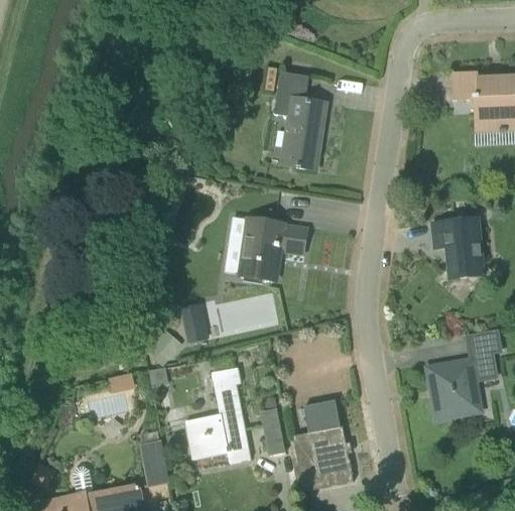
[(325,102),(304,99),(307,76),(279,71),(273,113),(288,115),(281,163),(314,168),(325,102)]
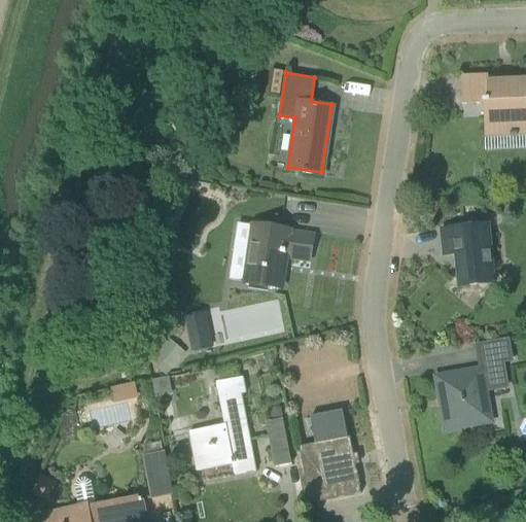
[(525,75),(509,77),(487,78),(487,72),(460,73),(461,100),(483,100),(484,135),(525,133),(525,75)]
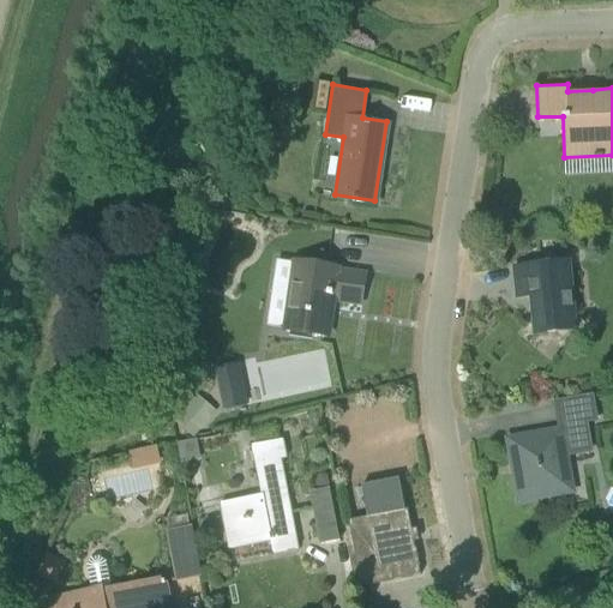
[(284,326),(325,332),(331,296),(359,300),(364,270),(336,266),(336,265),(295,259),(284,326)]
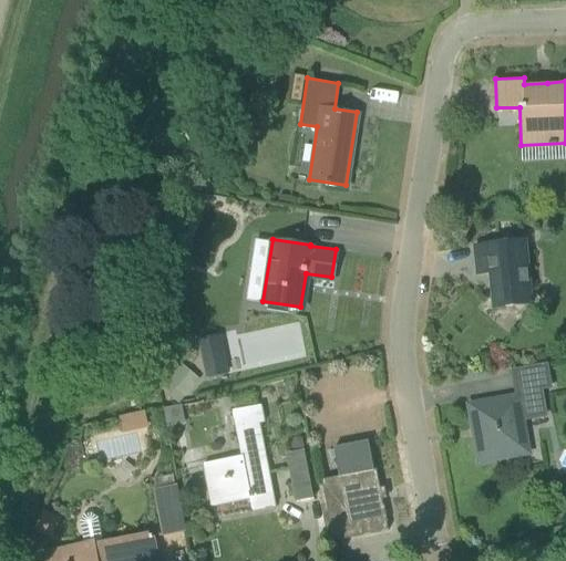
[(524,239),(473,243),(475,270),(490,269),(493,304),(530,301),(524,239)]
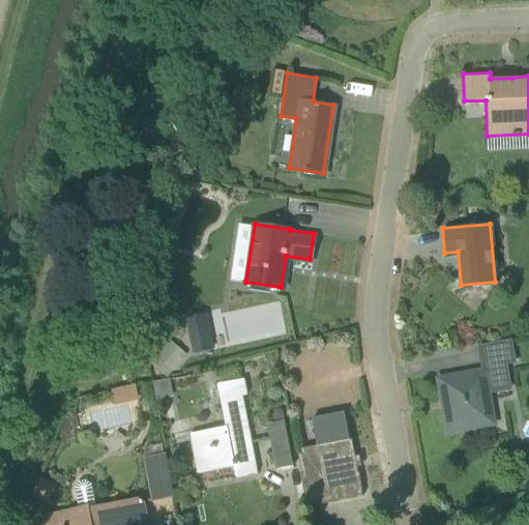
[(147,342),(156,350),(166,339),(155,330),(147,342)]
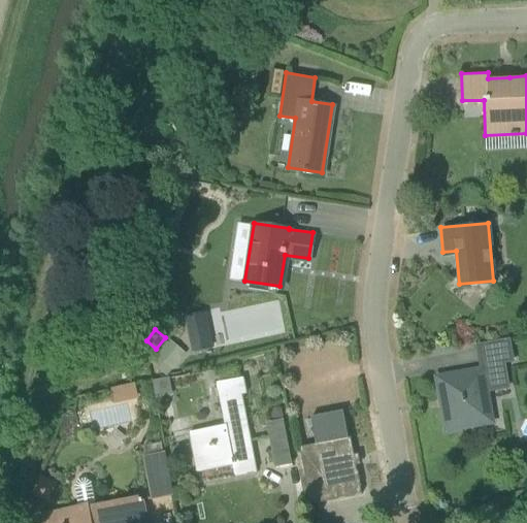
[(211,345),(209,332),(189,336),(191,349),(211,345)]
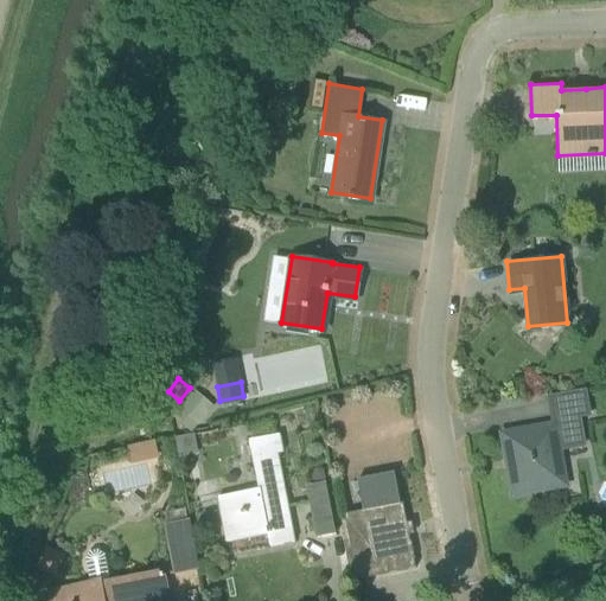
[(179,404),(198,420),(212,403),(193,387),(179,404)]
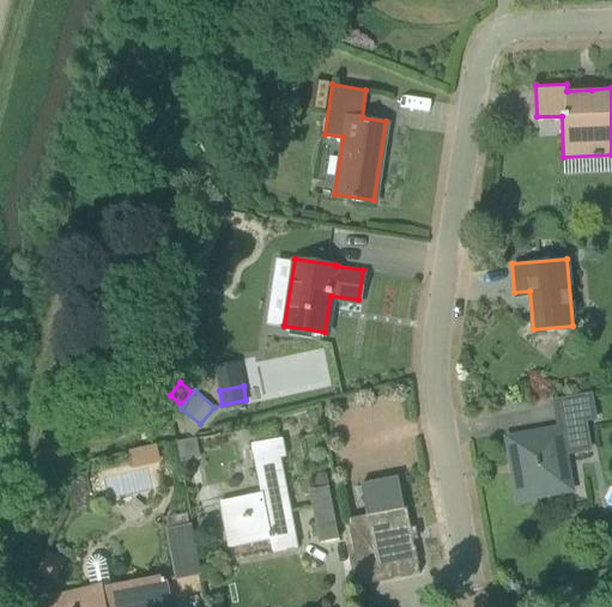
[(517,496),(569,486),(563,450),(588,445),(583,417),(593,414),(589,393),(553,399),(558,426),(507,436),(511,459),(517,496)]
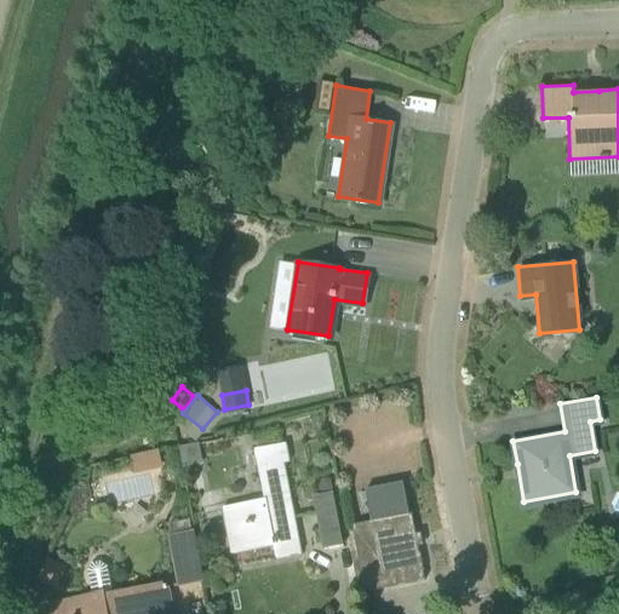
[(274,555),(299,550),(282,459),(287,458),(284,441),(253,447),(263,497),(222,505),(230,551),(231,550),(231,546),(270,538),(274,555)]
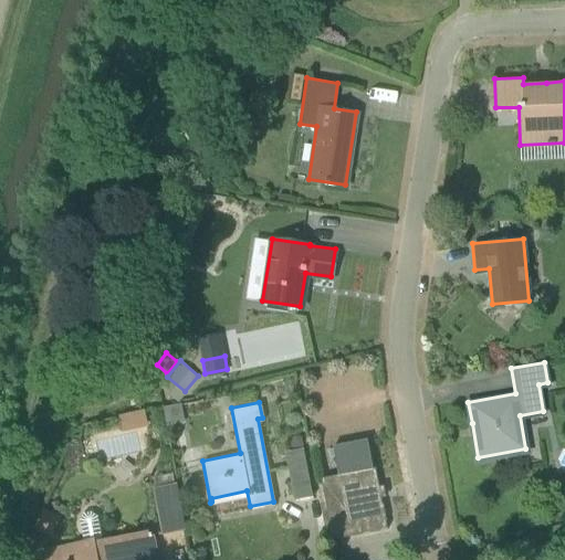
[(147,423),(144,408),(118,413),(122,430),(147,423)]
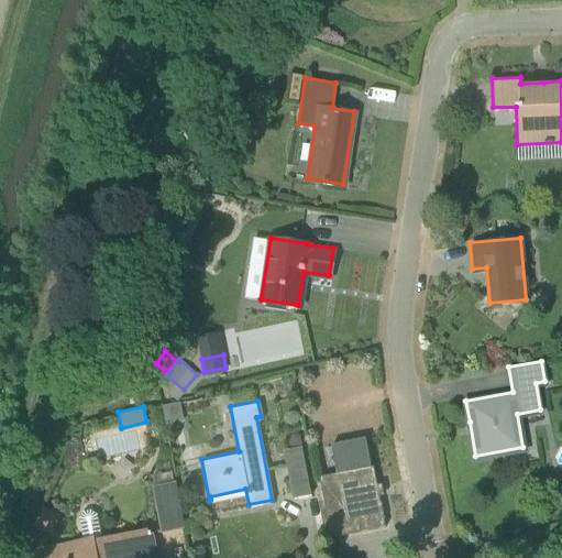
[(288,447),(301,445),(299,431),(291,434),(287,439),(288,447)]
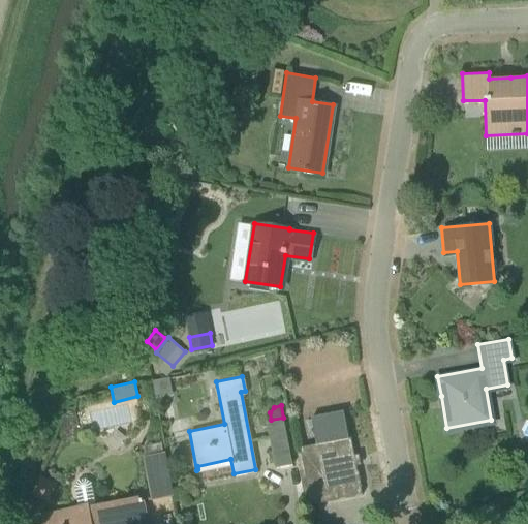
[(348,436),(343,409),(310,415),(315,442),(299,445),(309,502),(361,492),(350,436),(348,436)]
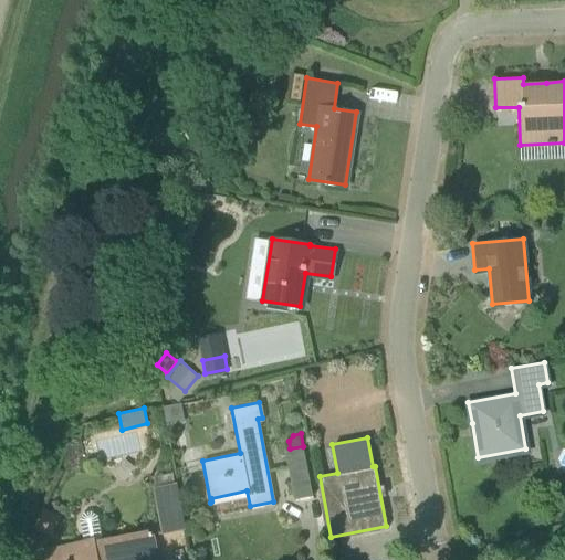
[(285,450),(294,498),(312,495),(303,446),(290,448),(285,450)]
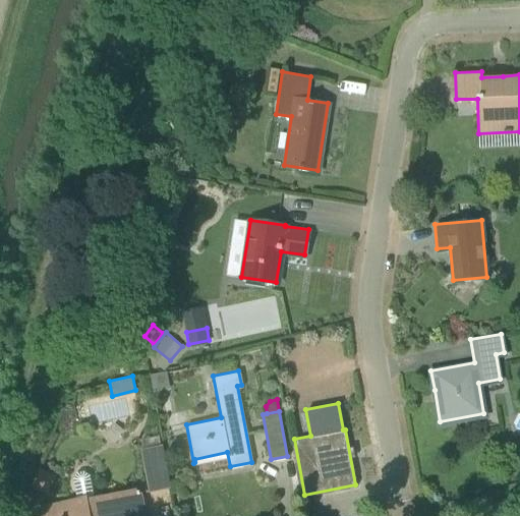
[(141,445),(150,489),(168,485),(160,442),(141,445)]
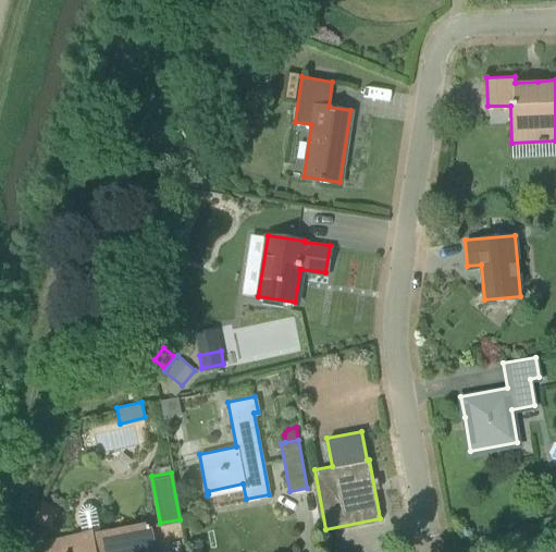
[(49,527),(59,507),(41,500),(33,518),(49,527)]
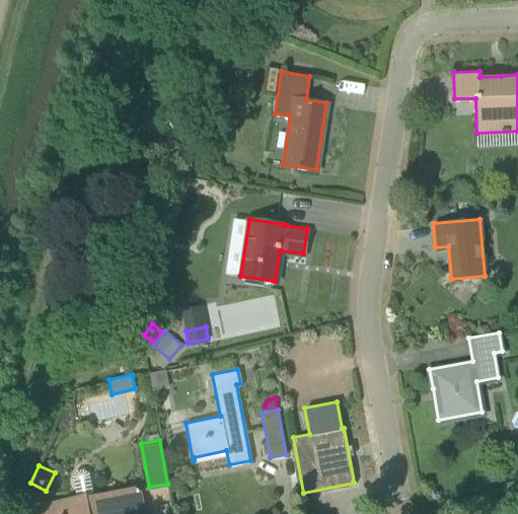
[(143,513),(138,488),(95,496),(93,483),(91,483),(89,471),(83,467),(76,468),(72,474),(74,487),(73,487),(75,498),(45,504),(46,513),(143,513)]
